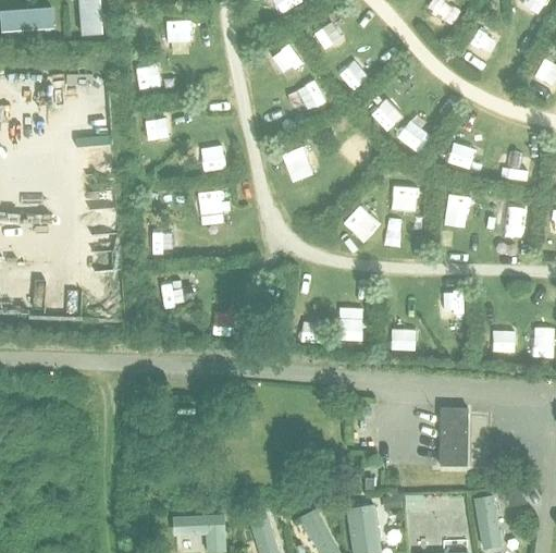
[(466,467),(467,408),(440,407),(439,467),(466,467)]
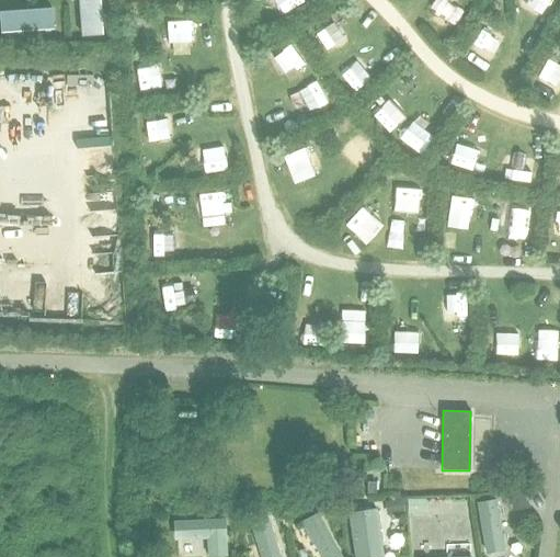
[(525,487),(511,489),(514,509),(528,507),(525,487)]
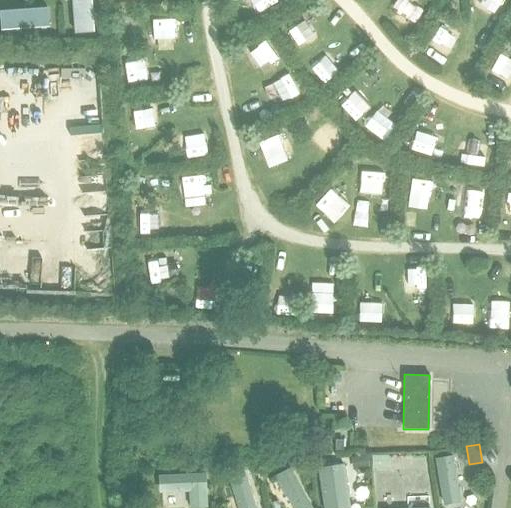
[(368,448),(352,450),(353,467),(370,465),(368,448)]
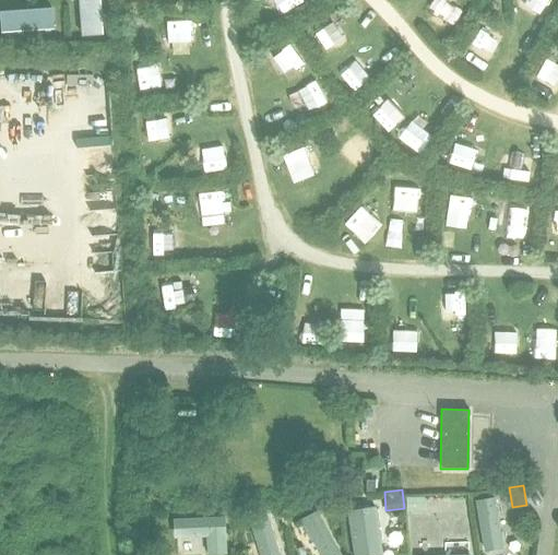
[(426,494),(406,494),(406,508),(426,508),(426,494)]
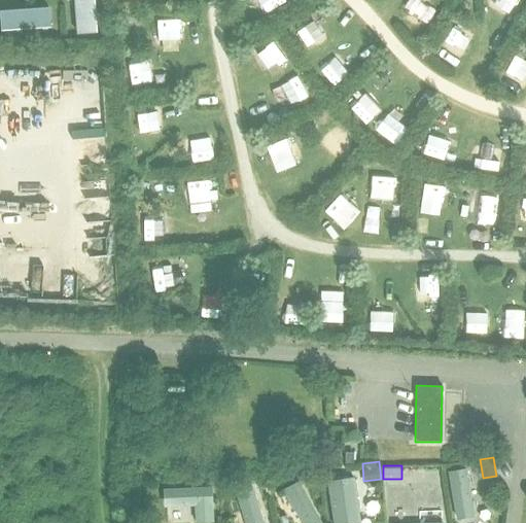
[(466,466),(449,469),(457,519),(475,516),(466,466)]
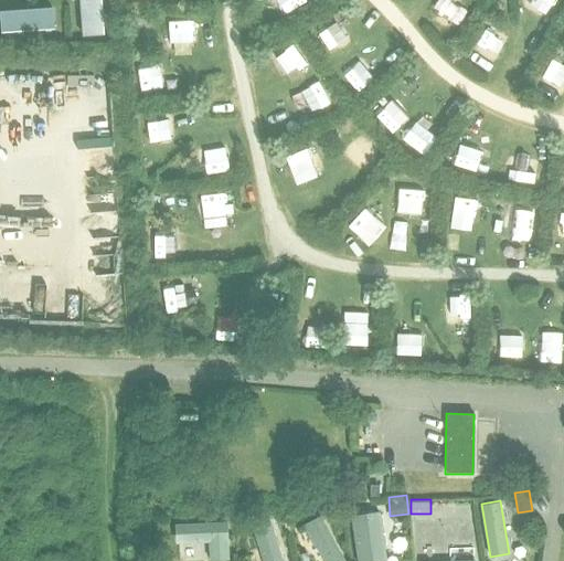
[(381,510),(353,515),(359,560),(372,560),(387,559),(381,510)]
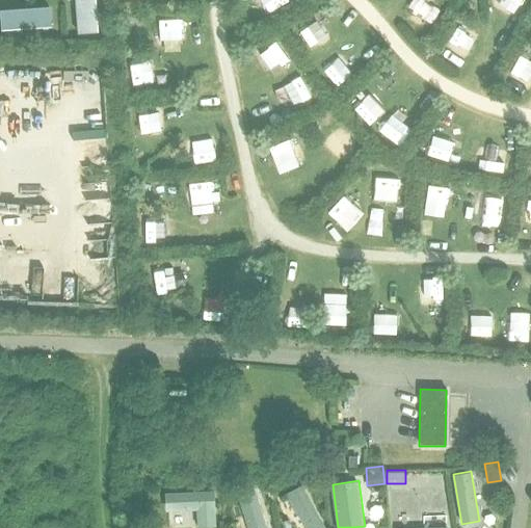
[(326,527),(304,484),(288,493),(306,527),(326,527)]
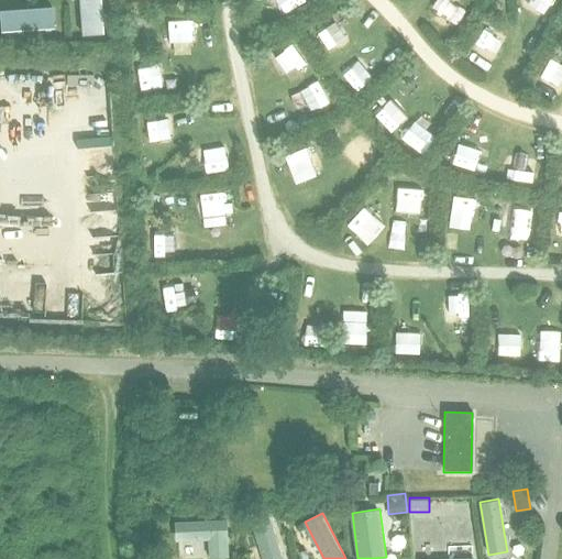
[(283,558),(270,518),(253,524),(263,558),(283,558)]
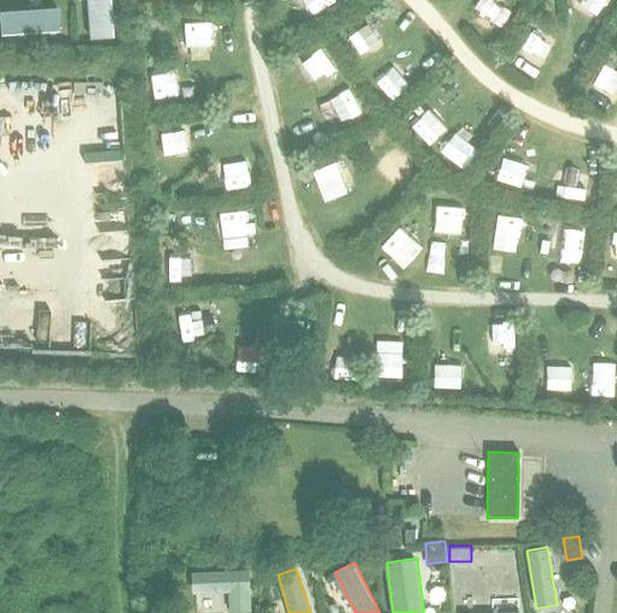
[(248,571),(192,573),(192,594),(227,593),(228,612),(249,612),(248,571)]
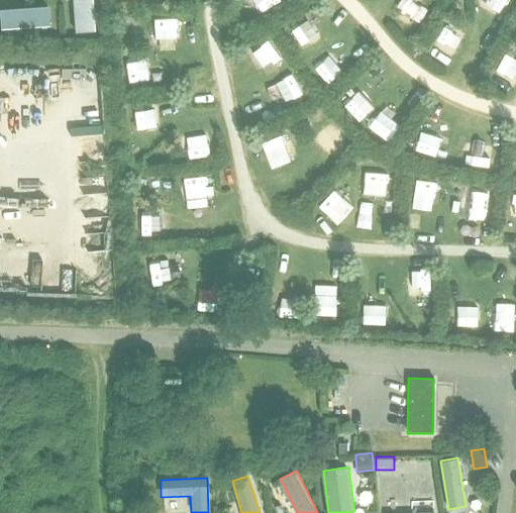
[(432,512),(432,501),(411,502),(411,512),(435,512),(432,512)]
